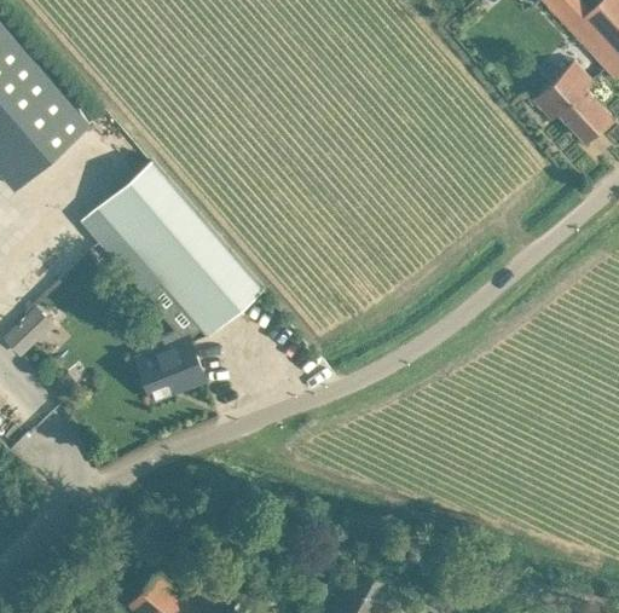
[(574,0),(539,0),(617,82),(618,79),(618,0),(599,0),(585,12),(574,0)]
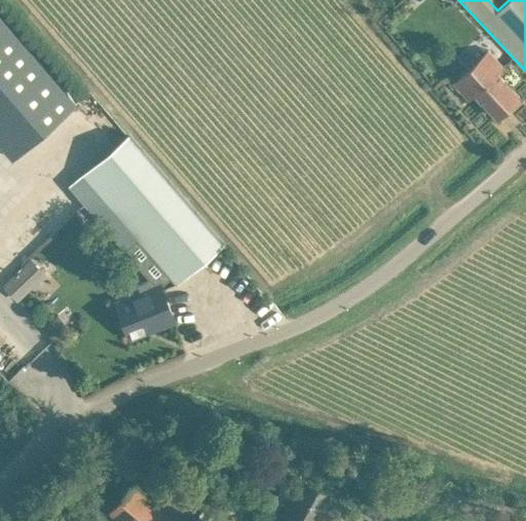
[(0,19),(0,149),(12,163),(77,107),(0,19)]
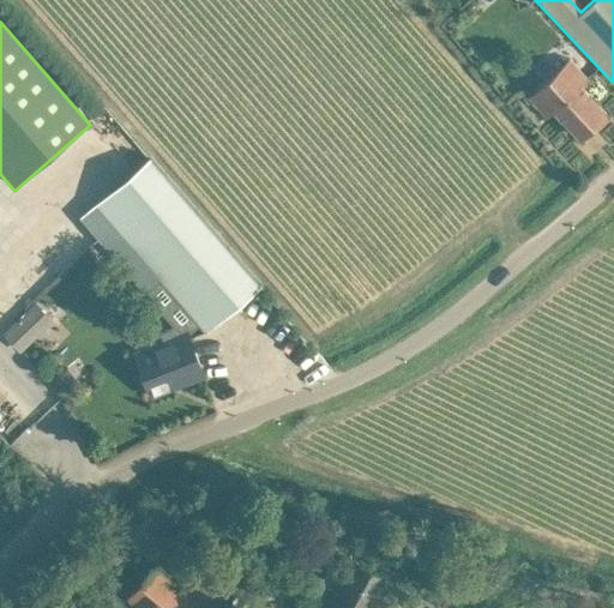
[(581,91),(589,83),(570,62),(553,79),(529,101),(547,121),(554,114),(581,143),(607,119),(581,91)]
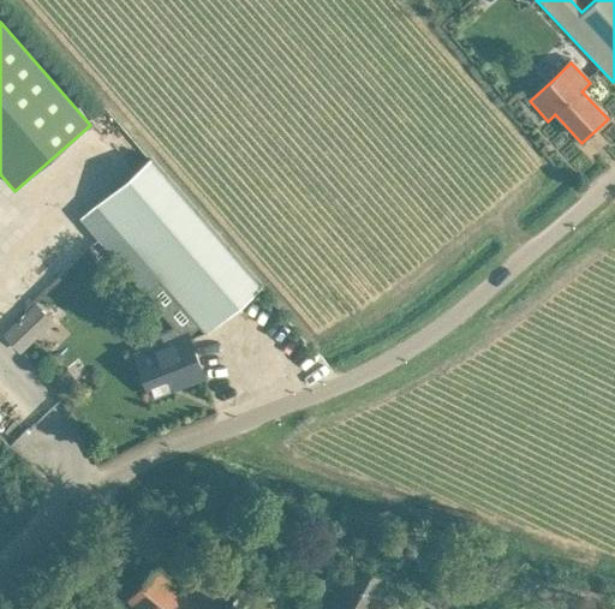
[(99,210),(83,225),(145,297),(161,284),(207,338),(262,290),(151,161),(96,208),(99,210)]
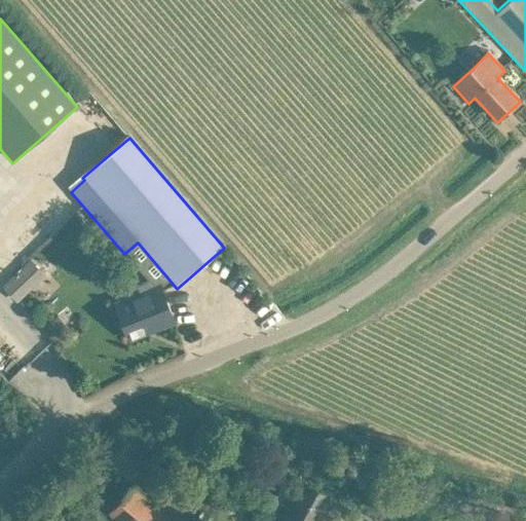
[(32,263),(3,290),(17,305),(46,278),(32,263)]
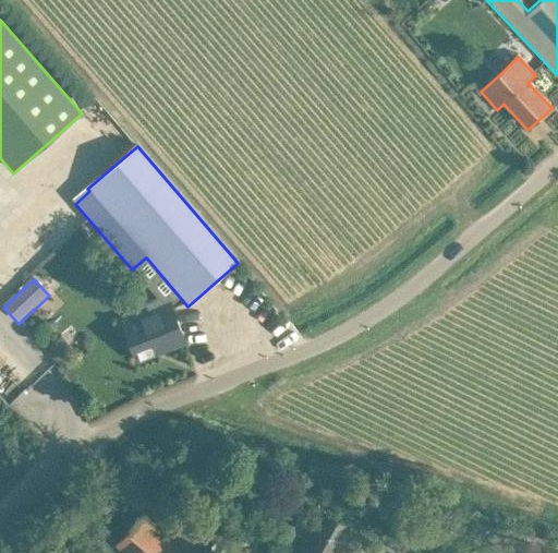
[(140,320),(123,326),(137,361),(165,350),(166,353),(185,345),(170,307),(158,312),(154,302),(136,309),(140,320)]
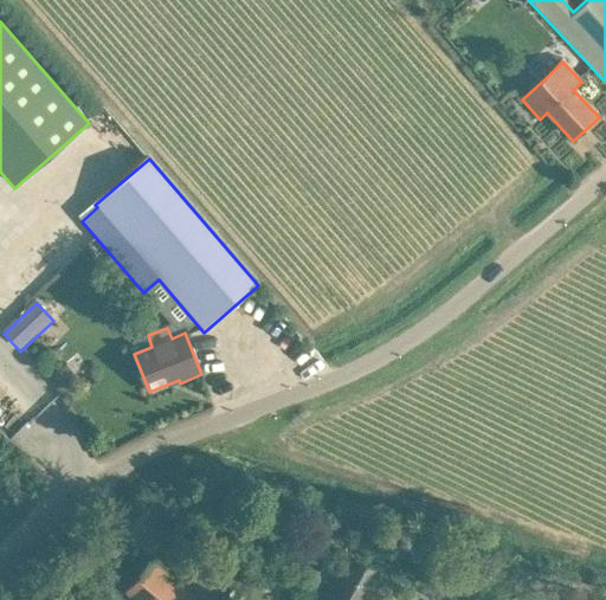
[(51,415),(0,362),(0,427),(19,447),(51,415)]
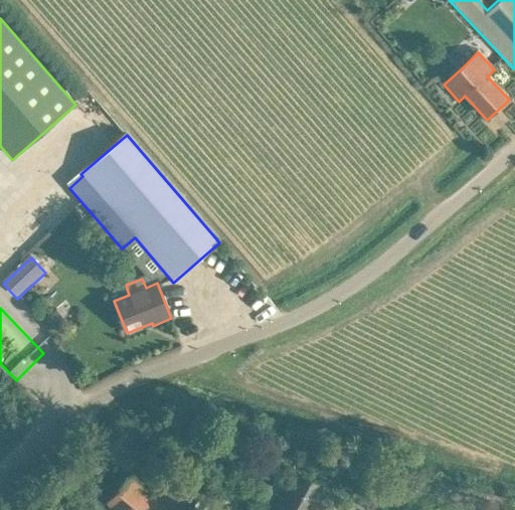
[(56,313),(44,323),(55,336),(67,326),(56,313)]
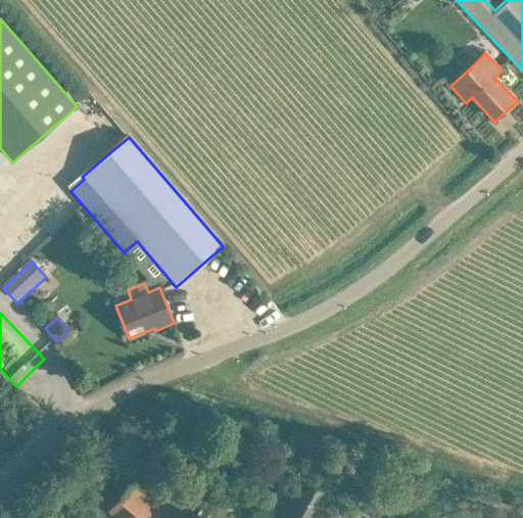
[(185,517),(196,505),(176,488),(159,509),(131,485),(108,512),(114,517),(185,517)]
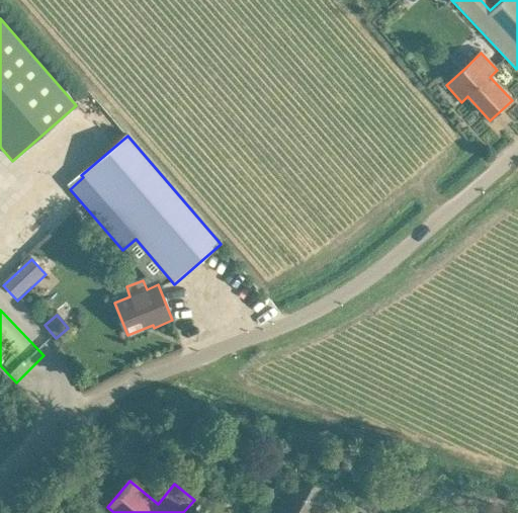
[(363,496),(356,508),(363,512),(370,512),(375,504),(363,496)]
